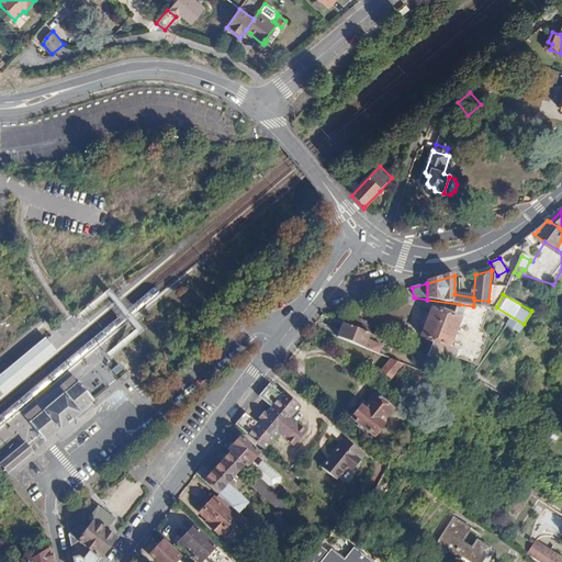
[(431,310),(420,337),(436,344),(454,351),(453,356),(473,364),(483,341),(475,337),(487,308),(473,306),(459,304),(453,318),(431,310)]
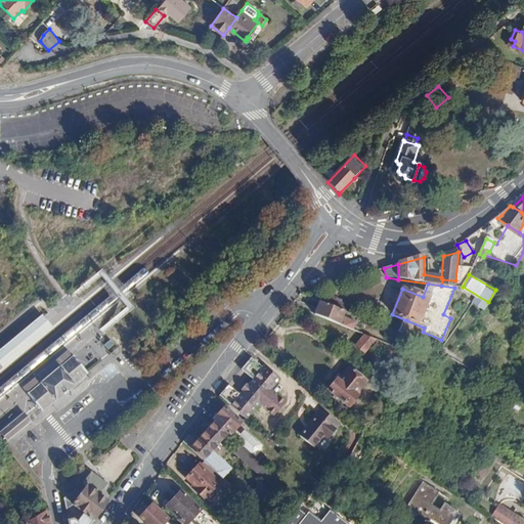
[(322,302),(344,311),(345,311),(348,303),(333,297),(335,293),(328,290),(323,300),(322,302)]
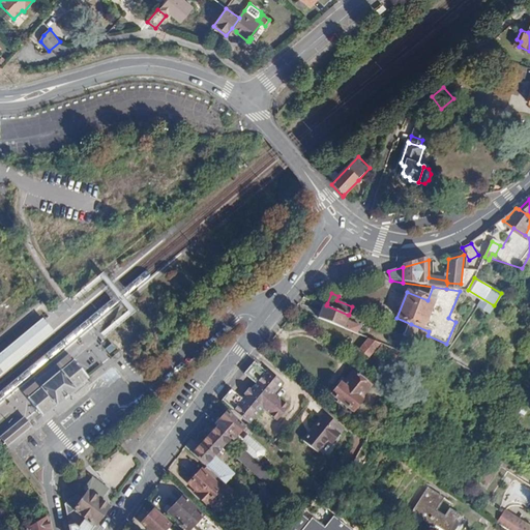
[(323,304),(318,318),(342,328),(354,333),(358,326),(345,320),(348,315),(326,305),(323,304)]
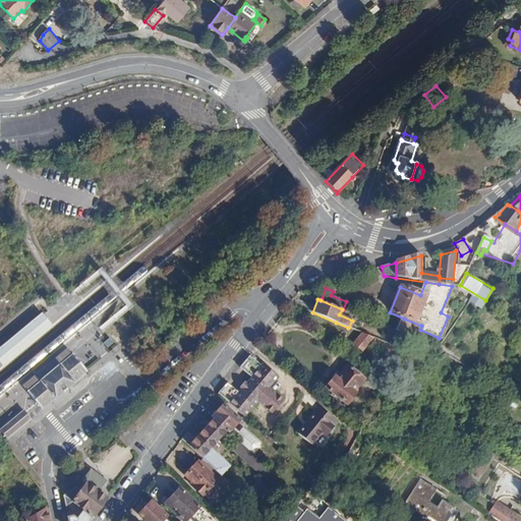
[(42,312),(0,346),(0,362),(3,366),(52,326),(42,312)]
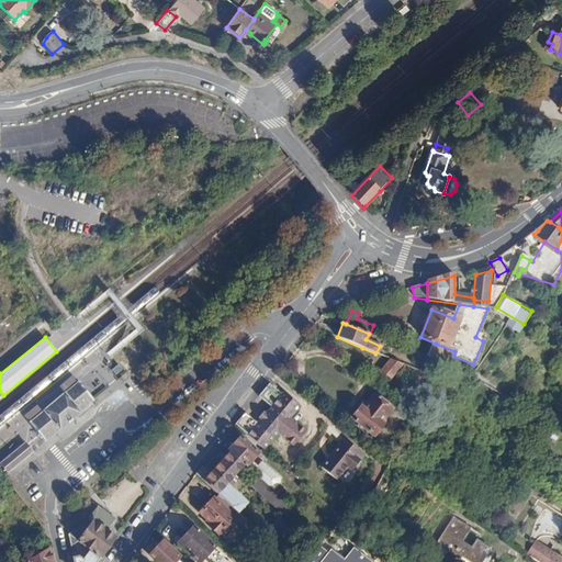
[(436,344),(429,358),(449,367),(453,356),(454,351),(436,344)]
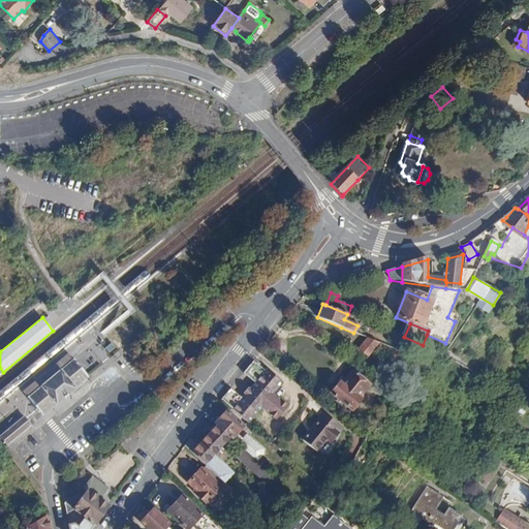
[(359,348),(367,355),(377,343),(366,338),(359,348)]
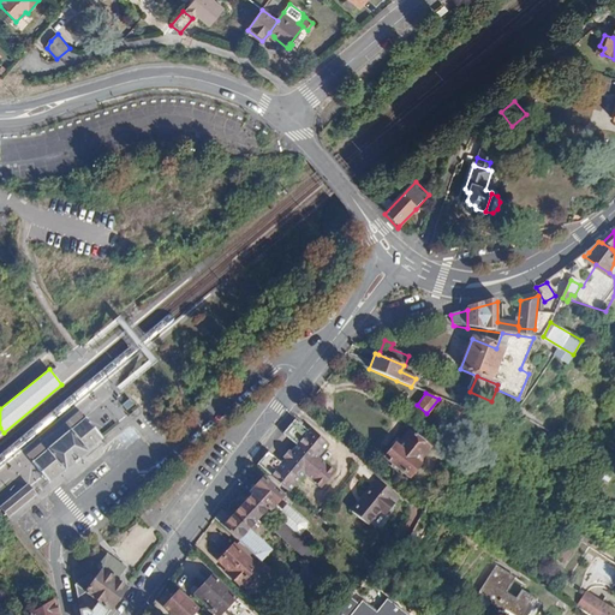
[(437,406),(454,419),(458,415),(441,402),(437,406)]
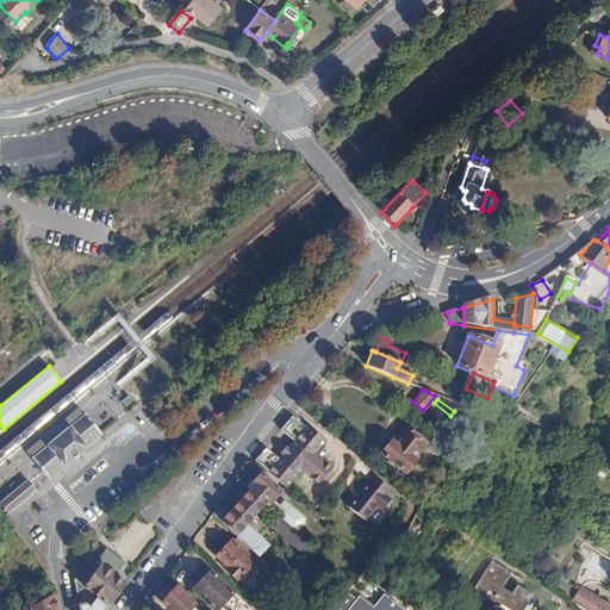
[(60,436),(86,415),(80,408),(26,452),(32,459),(60,436)]
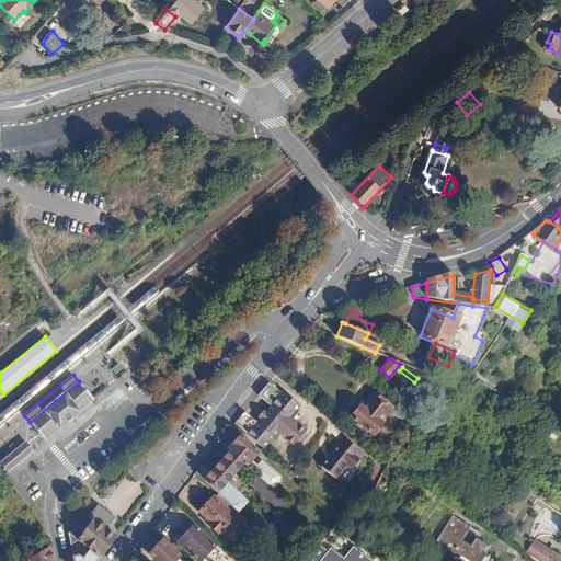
[(135,380),(129,386),(141,397),(147,391),(135,380)]
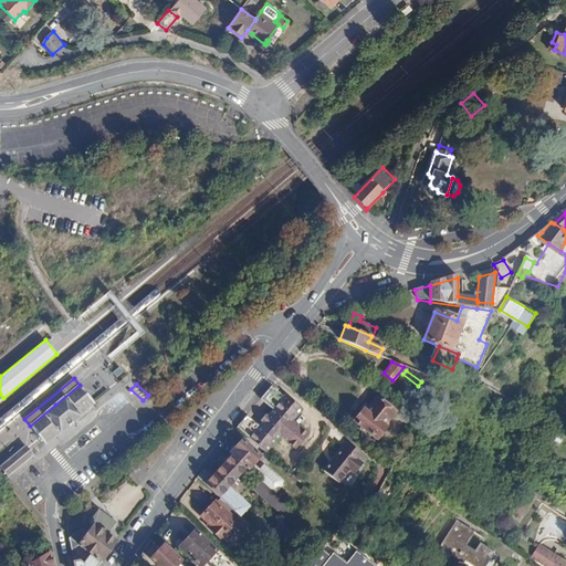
[(55,405),(30,426),(31,427),(45,444),(60,432),(61,433),(74,422),(82,416),(82,415),(95,404),(94,402),(81,386),(80,385),(55,405)]
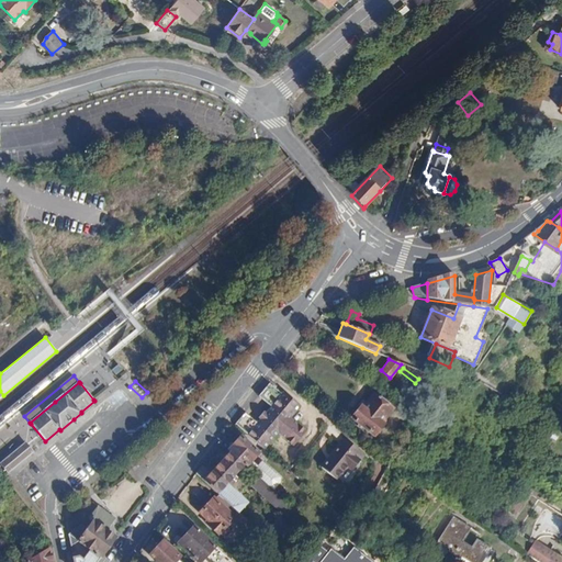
[(269,407),(265,413),(262,412),(257,418),(259,420),(256,424),(244,414),(235,424),(263,451),(279,435),(293,446),(306,430),(291,417),(300,407),(282,392),(281,394),(268,383),(257,397),(269,407)]
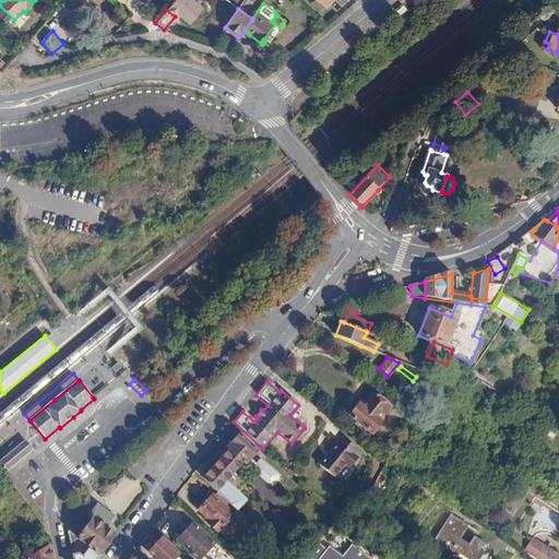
[(351,416),(372,435),(381,423),(380,421),(391,407),(372,393),(361,406),(359,404),(351,416)]
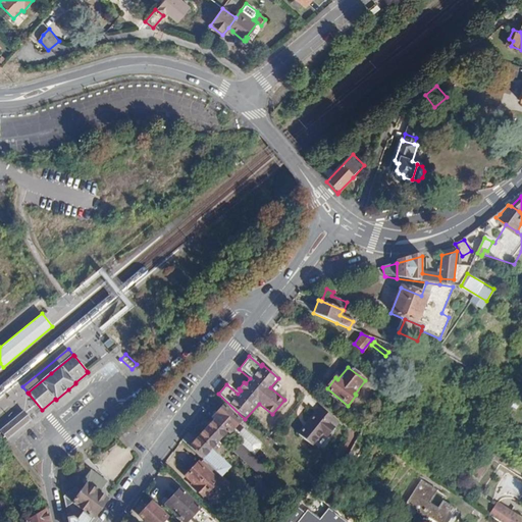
[(315,408),(295,433),(312,448),(322,435),(325,438),(338,423),(317,405),(315,408)]
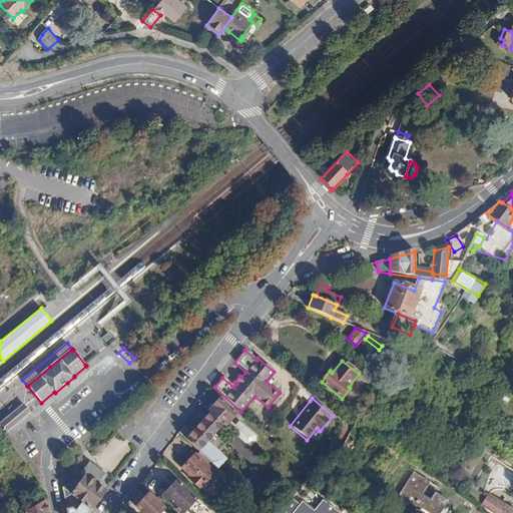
[(220,399),(209,412),(211,413),(223,424),(225,425),(235,413),(220,399)]
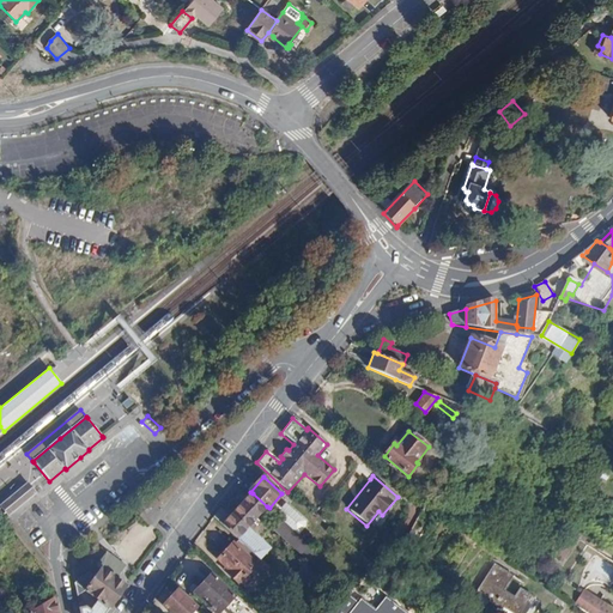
[(22,485),(0,502),(0,507),(7,516),(37,492),(26,480),(22,485)]
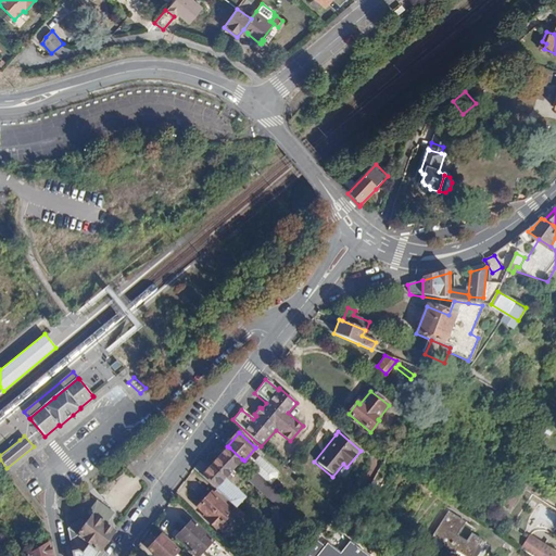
[(193,468),(206,481),(243,515),(254,525),(262,517),(227,484),(235,476),(230,472),(242,459),(229,447),(210,468),(201,459),(193,468)]
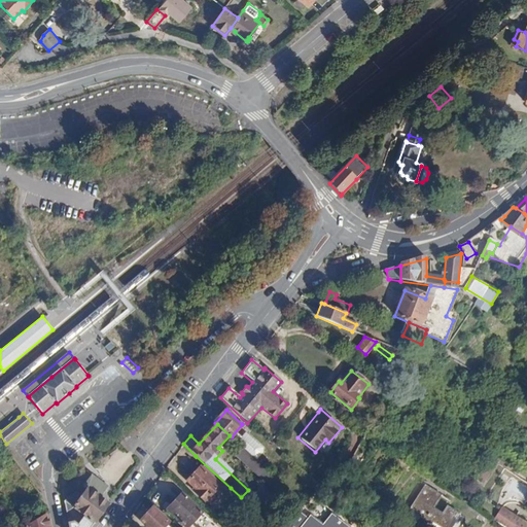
[(235,452),(267,481),(273,473),(241,446),(235,452)]
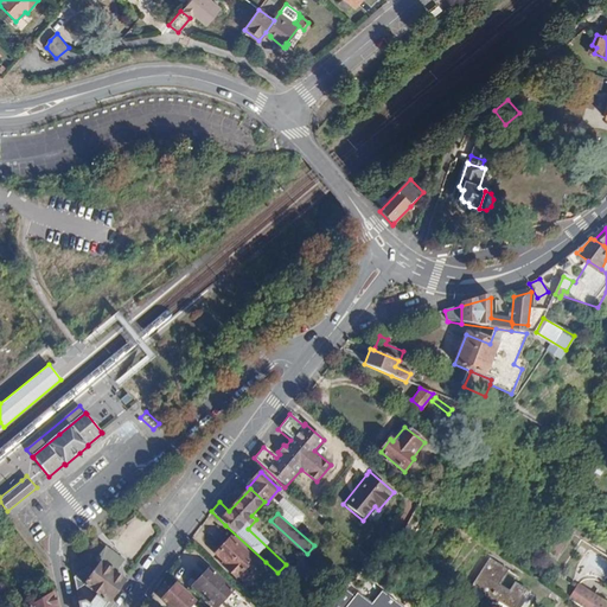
[(544,551),(555,558),(574,529),(563,522),(544,551)]
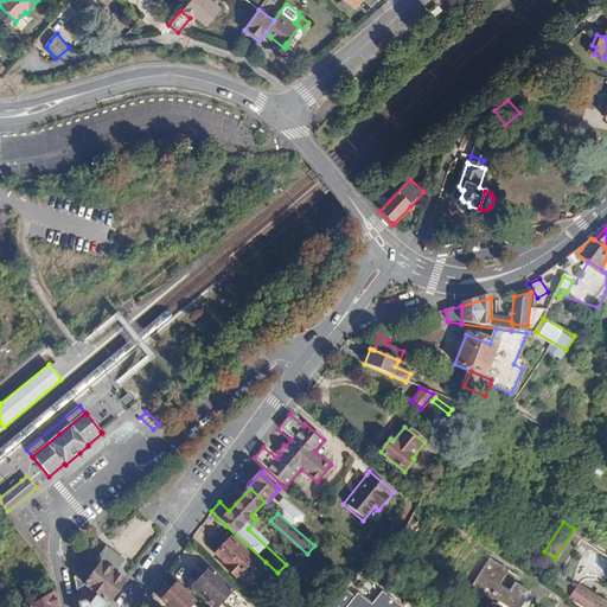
[(221,529),(205,545),(217,556),(215,560),(225,569),(243,550),(259,564),(260,563),(262,566),(266,562),(225,525),(222,530),(221,529)]
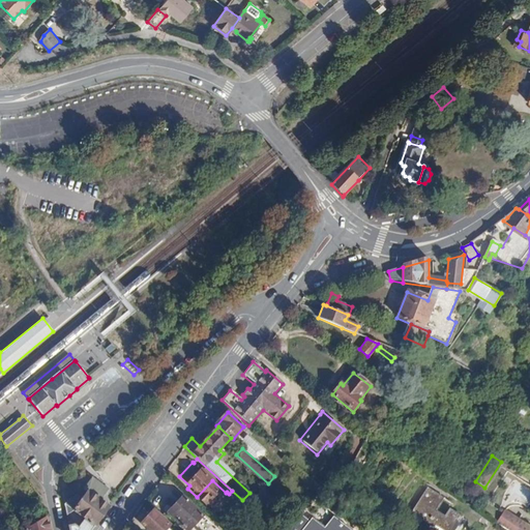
[(93,476),(84,489),(88,492),(87,492),(100,501),(109,489),(93,476)]
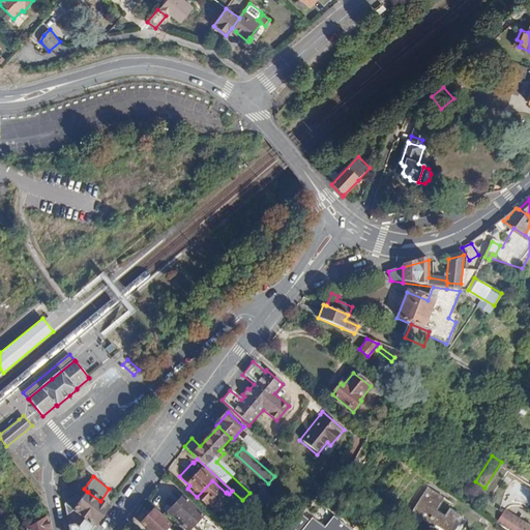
[(414,508),(423,516),(422,519),(432,526),(434,523),(443,529),(450,529),(451,528),(454,529),(463,529),(468,523),(448,508),(443,516),(435,510),(443,498),(429,488),(414,508)]
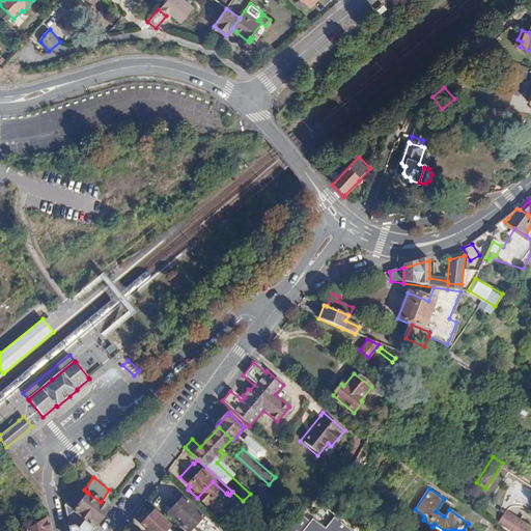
[(83,499),(75,511),(81,515),(95,526),(109,507),(101,502),(87,493),(83,499)]
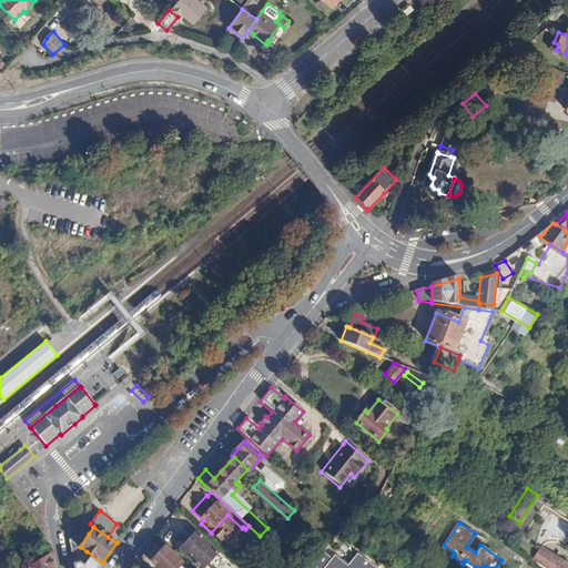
[(83,529),(69,539),(71,551),(80,547),(89,534),(83,529)]
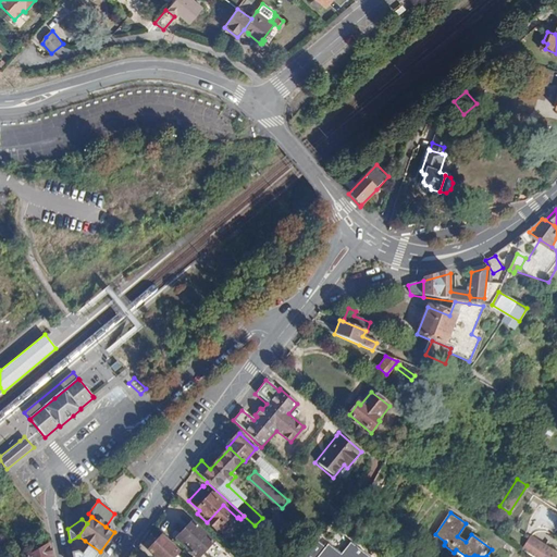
[(193,521),(176,539),(196,556),(198,556),(199,556),(206,556),(208,556),(218,545),(213,541),(193,521)]
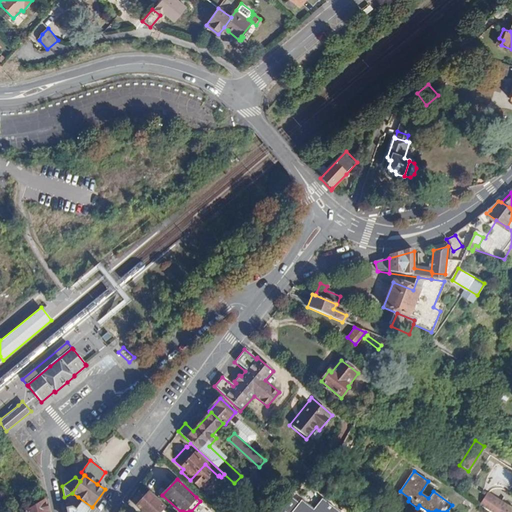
[(249,479),(241,489),(244,492),(253,482),(249,479)]
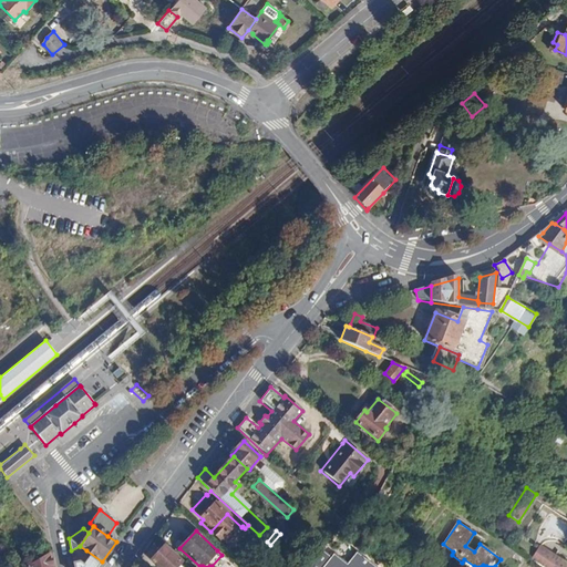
[(151,560),(158,566),(183,566),(179,564),(181,562),(164,546),(151,560)]
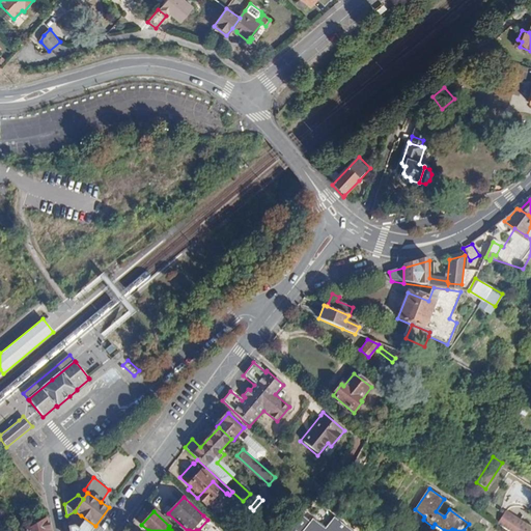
[(507,530),(512,530),(520,522),(504,511),(497,523),(507,530)]
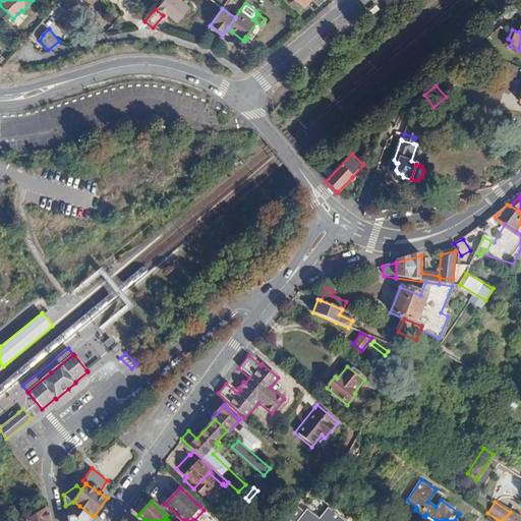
[(68,518),(68,520),(89,520),(94,516),(79,506),(78,508),(81,510),(78,514),(79,515),(77,519),(72,517),(68,518)]
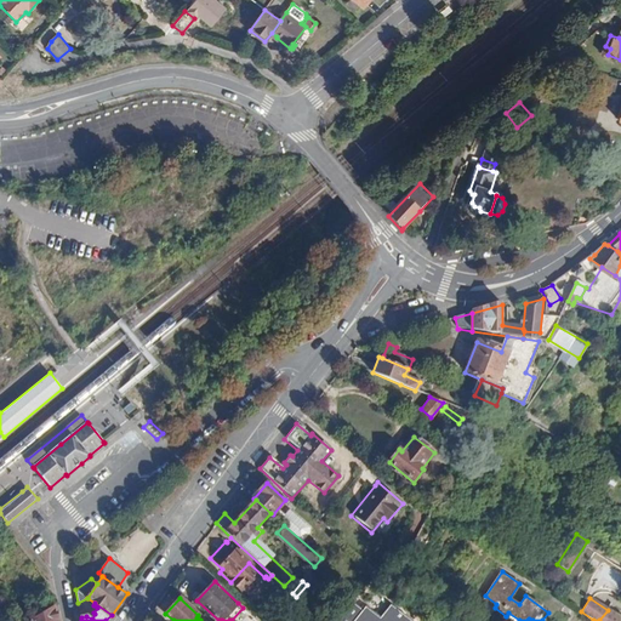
[(27,620),(56,620),(53,605),(27,620)]
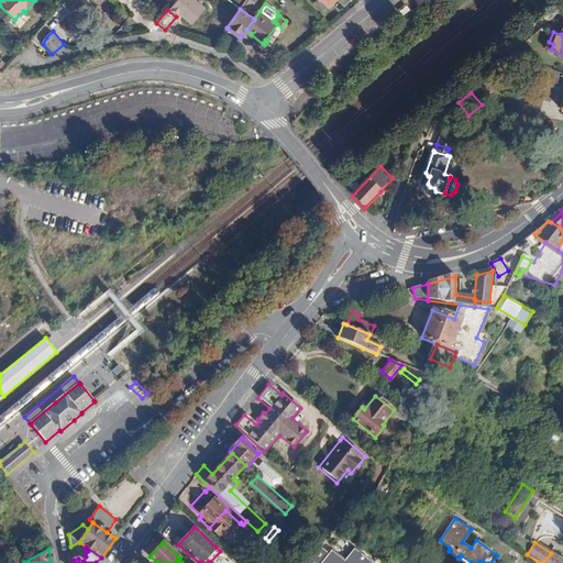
[(327,551),(317,562),(368,562),(350,549),(341,561),(327,551)]
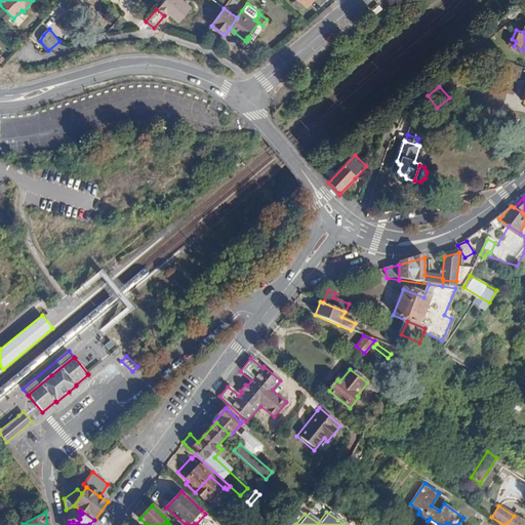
[(216,524),(205,514),(196,524),(216,524)]
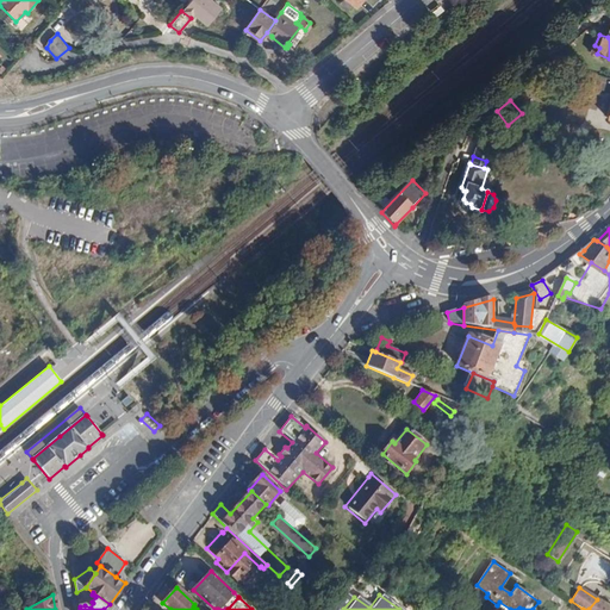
[(589,609),(609,609),(609,607),(597,599),(589,609)]
